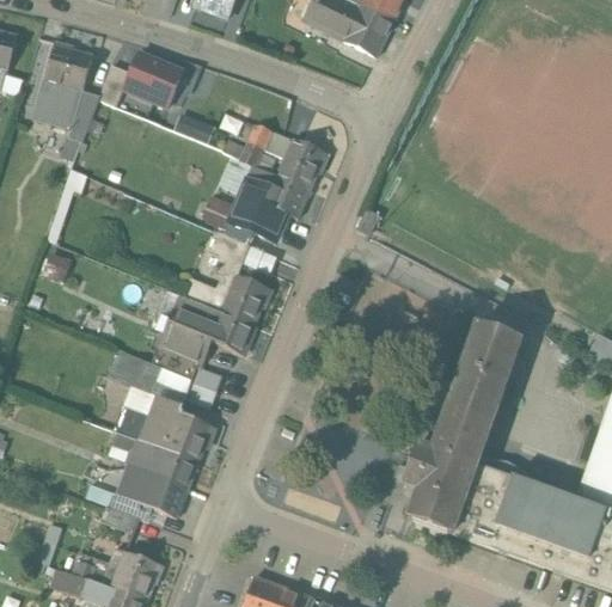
[(200,0),(196,8),(226,20),(233,0),(200,0)]
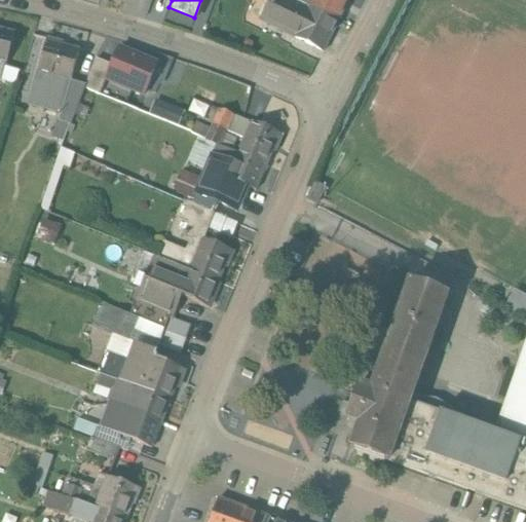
[(269,0),(262,16),(295,33),(295,34),(324,48),(338,19),(300,0),(269,0)]
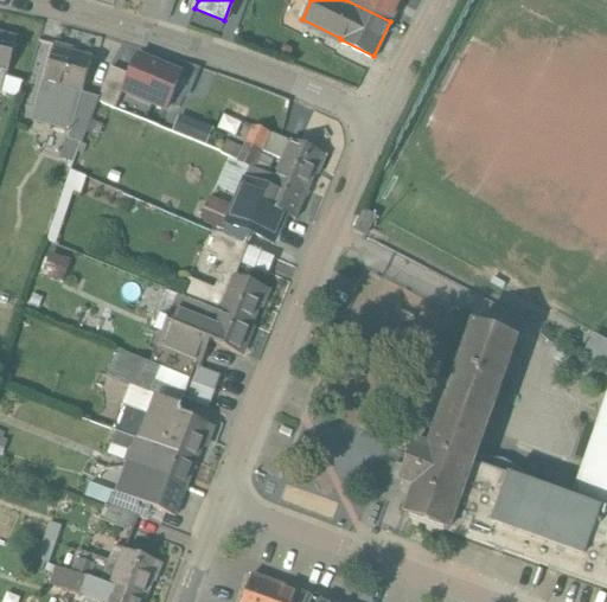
[(346,0),(390,21),(401,0),(346,0)]
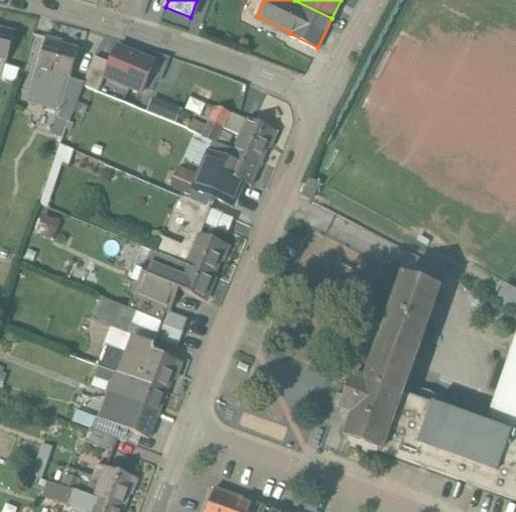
[(13,31),(0,27),(0,58),(6,60),(13,31)]
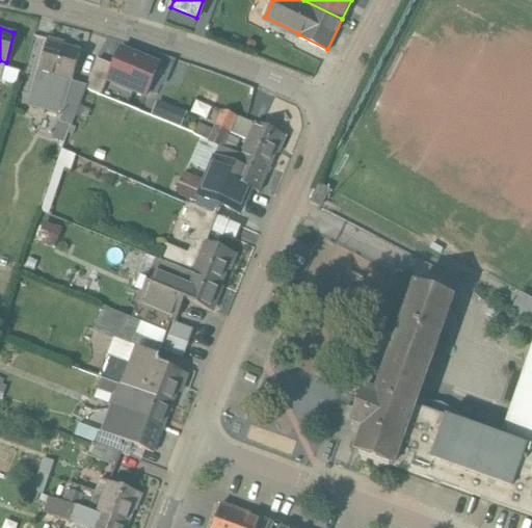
[(57,42),(47,38),(37,71),(71,81),(79,52),(56,45),(57,42)]
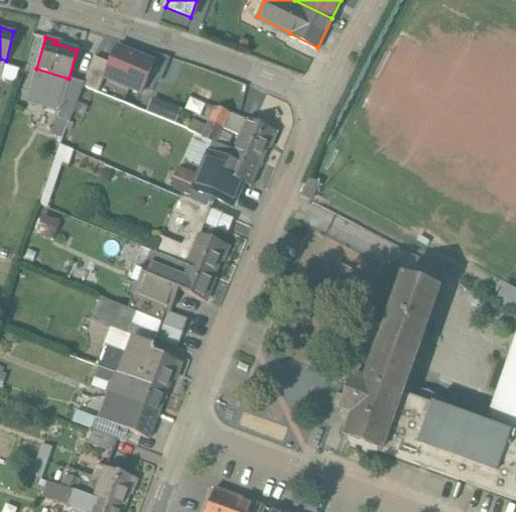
[(117,43),(104,76),(140,91),(154,59),(117,43)]
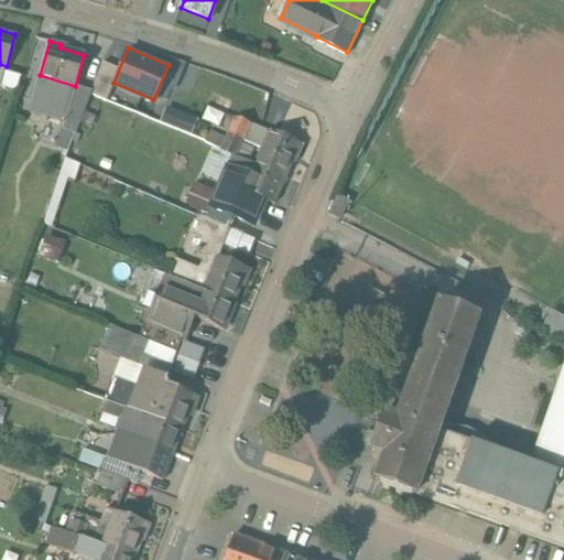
[(75,86),(66,111),(80,116),(89,90),(75,86)]
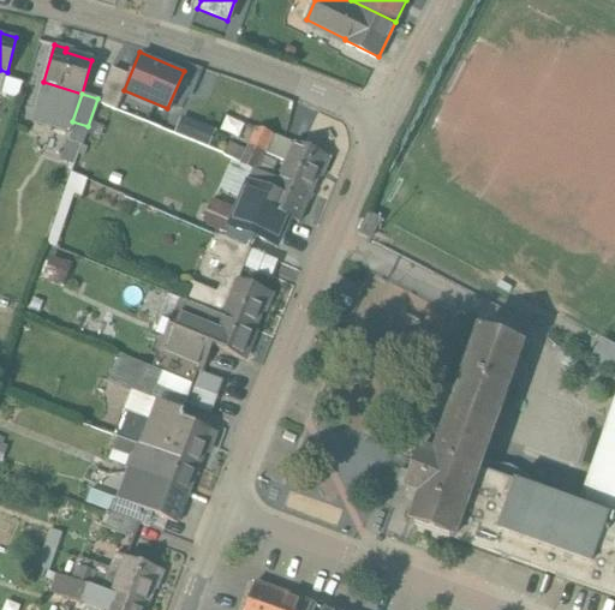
[(308,133),(317,105),(299,99),(290,127),(308,133)]
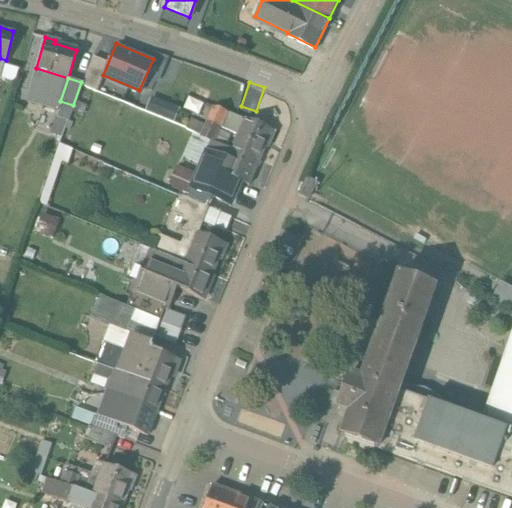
[(179,118),(184,106),(158,94),(152,106),(179,118)]
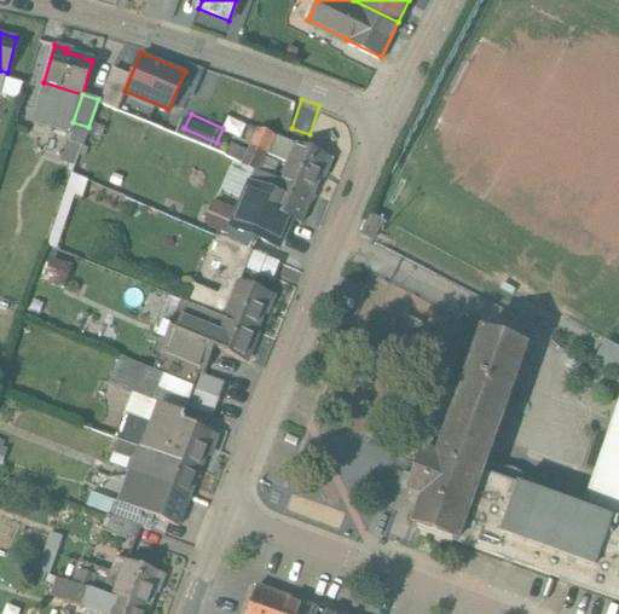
[(259,128),(249,151),(231,143),(225,155),(258,169),(265,154),(273,134),(259,128)]
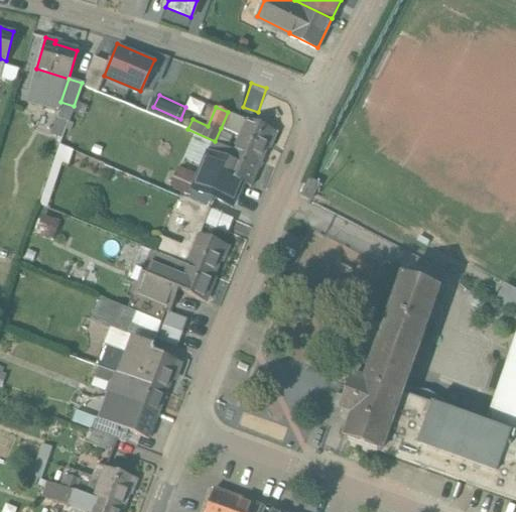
[(275,133),(228,112),(221,128),(239,136),(234,149),(260,159),(269,139),(272,140),(275,133)]
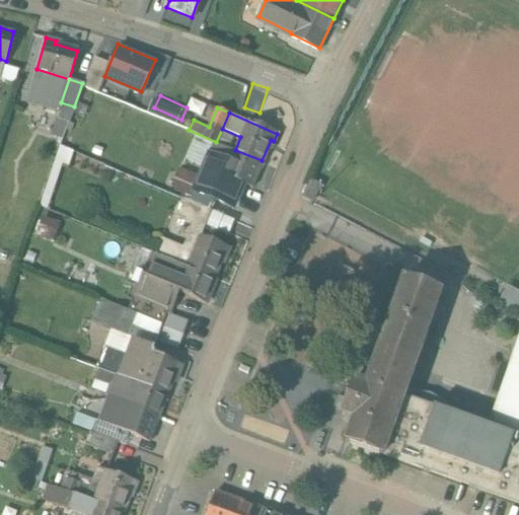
[(262,160),(235,150),(215,141),(200,177),(193,195),(191,200),(211,208),(216,197),(233,204),(242,180),(251,185),(262,160)]
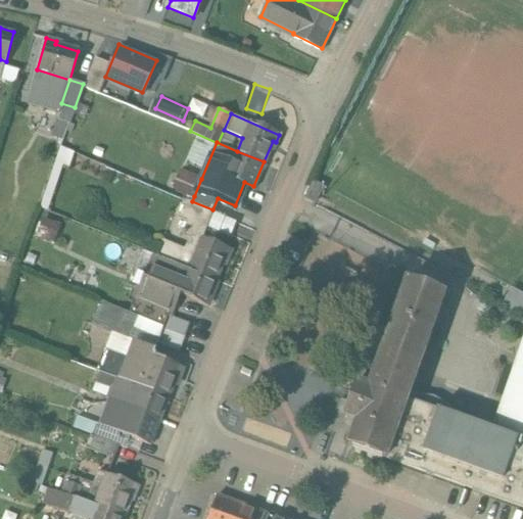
[(194,196),(201,179),(180,171),(173,187),(194,196)]
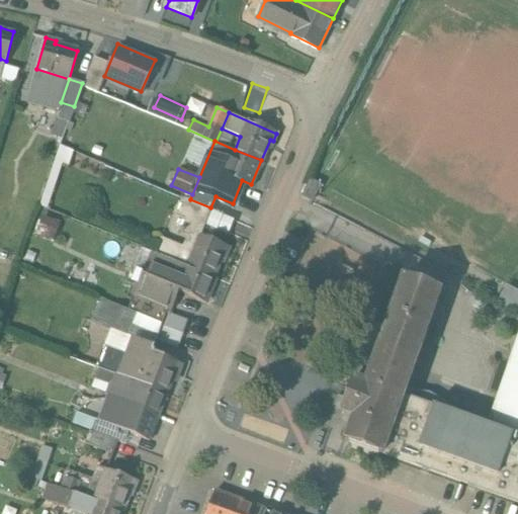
[(319,188),(310,182),(306,189),(315,194),(319,188)]
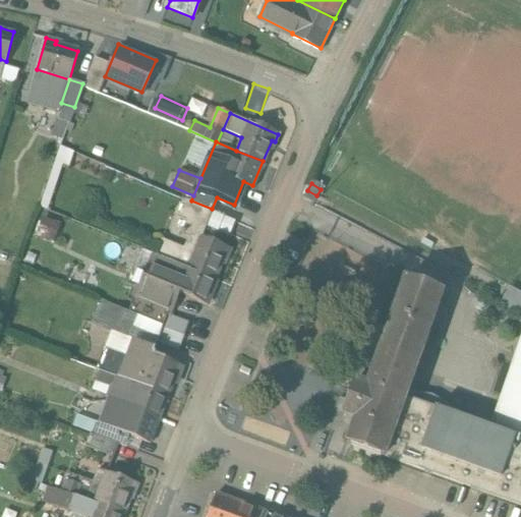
[(191,200),(186,198),(180,213),(188,217),(206,224),(207,225),(214,210),(191,200)]
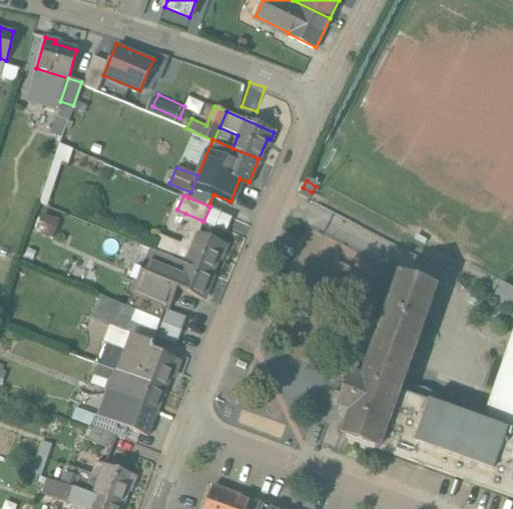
[(42,227),(58,233),(65,218),(48,211),(42,227)]
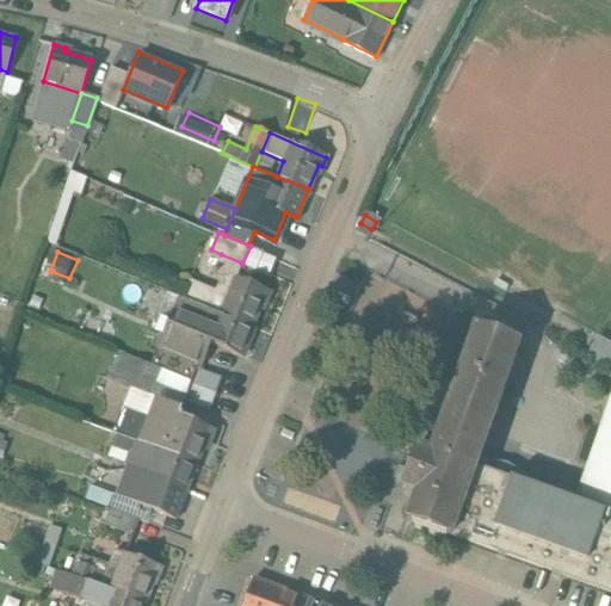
[(271,291),(236,277),(241,263),(221,254),(216,266),(215,265),(213,269),(222,273),(216,288),(191,278),(184,296),(254,325),(264,302),(266,303),(271,291)]
